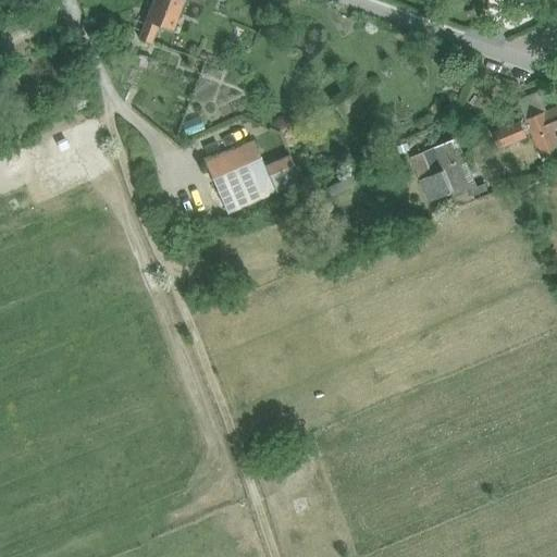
[(183,0),(152,0),(138,38),(152,44),(159,26),(172,31),(183,0)]
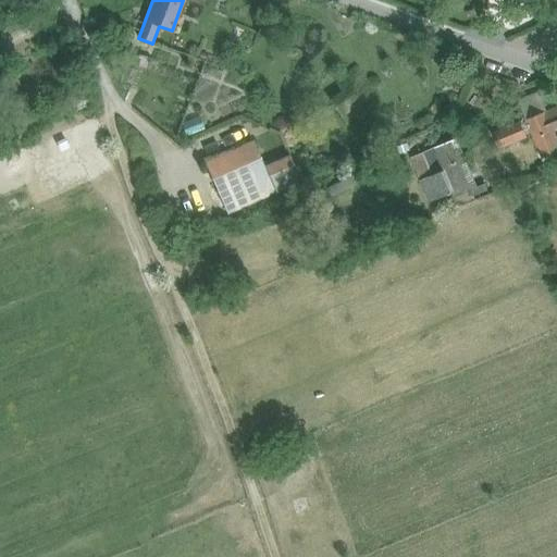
[(527,122),(522,124),(525,132),(529,130),(543,163),(556,158),(556,131),(556,130),(556,107),(548,111),(545,112),(528,120),(525,121),(527,122)]
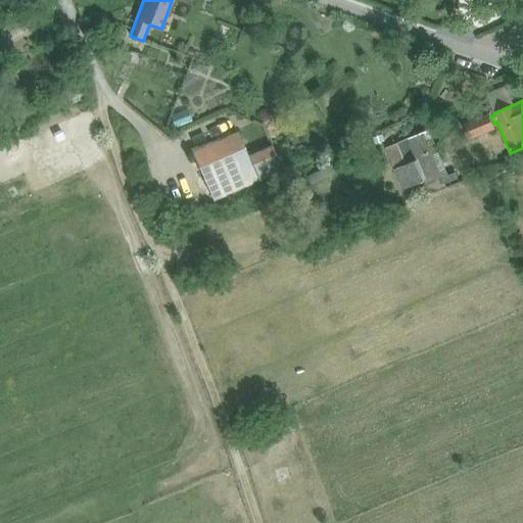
[(489,115),(464,127),(470,141),(496,131),(493,124),(490,116),(489,115)]
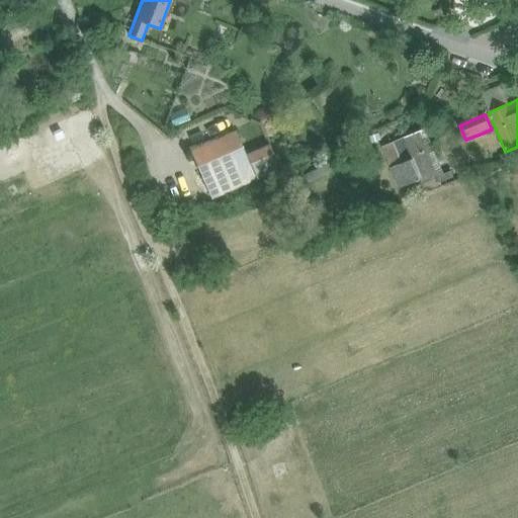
[(426,130),(405,137),(393,141),(384,144),(402,187),(422,180),(423,183),(443,175),(426,130)]
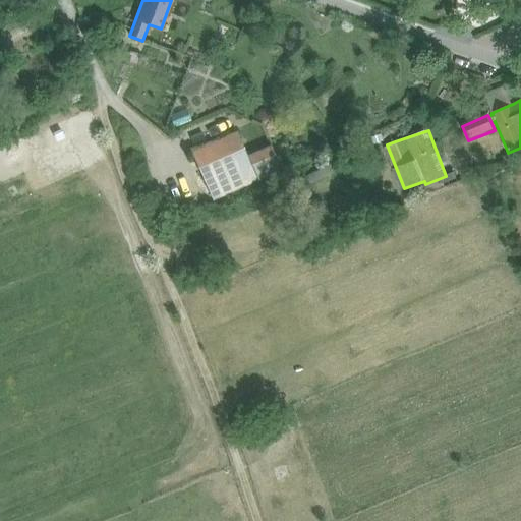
[(269,145),(247,156),(237,132),(192,152),(206,180),(207,183),(214,199),(283,172),(269,145)]
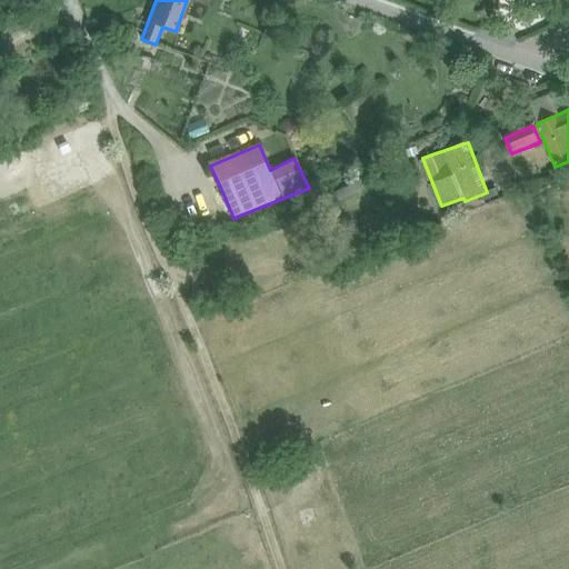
[(408,157),(417,153),(415,147),(405,150),(408,157)]
